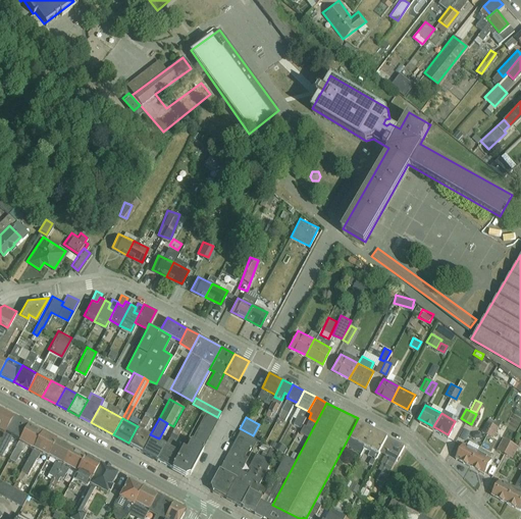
[(372,426),(358,418),(346,443),(360,451),(363,445),(372,426)]
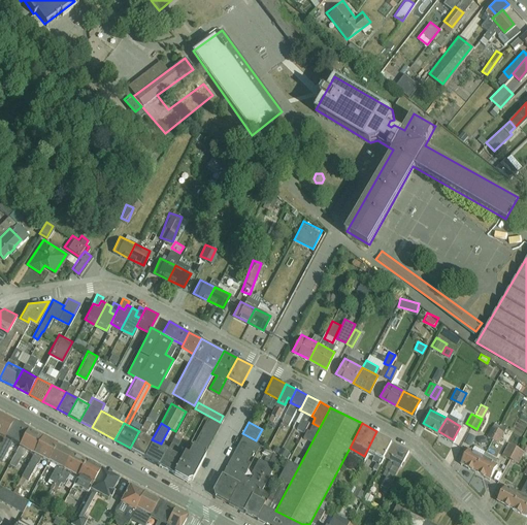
[(385,433),(387,430),(376,424),(374,428),(385,433)]
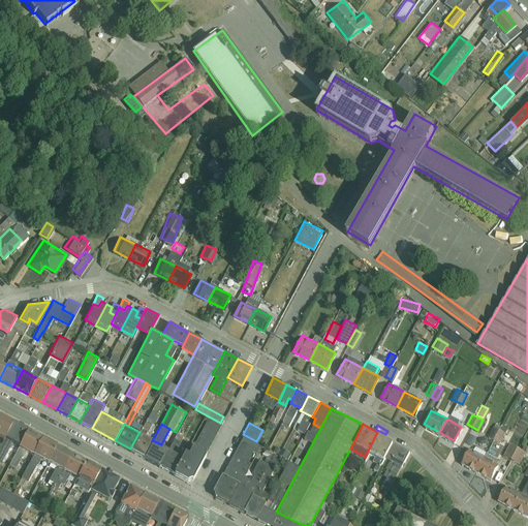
[(493,426),(488,436),(498,441),(503,432),(493,426)]
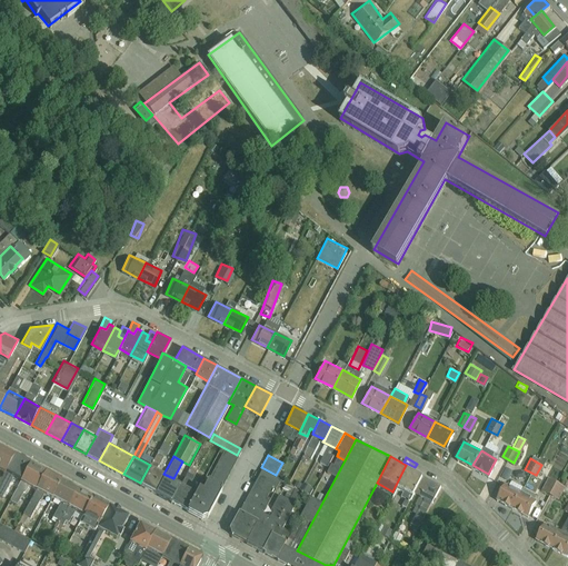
[(422,473),(406,465),(396,485),(402,489),(400,495),(405,497),(401,503),(406,505),(414,489),(422,473)]
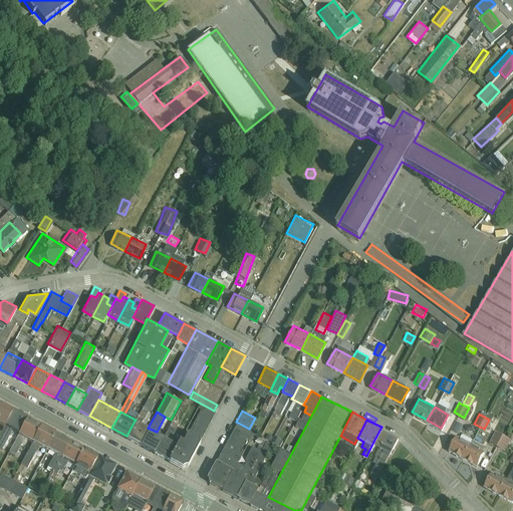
[(126,436),(140,443),(148,428),(135,421),(126,436)]
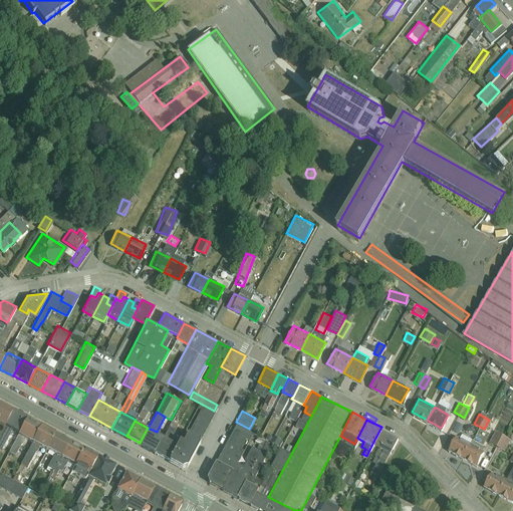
[(249,429),(236,422),(216,460),(233,469),(253,431),(249,429)]
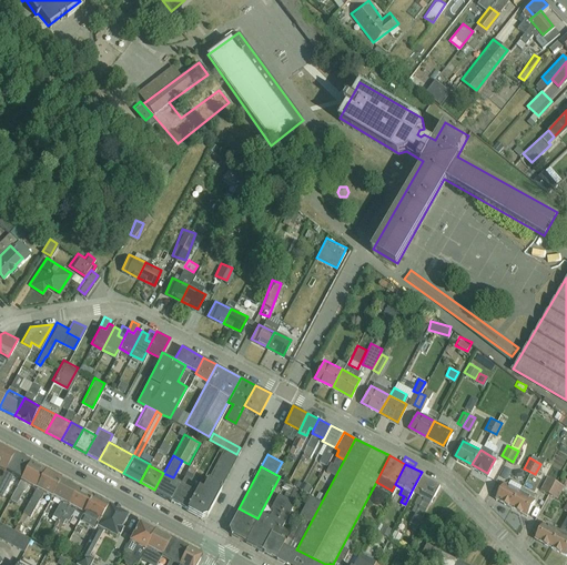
[(439,482),(422,472),(413,488),(431,497),(439,482)]
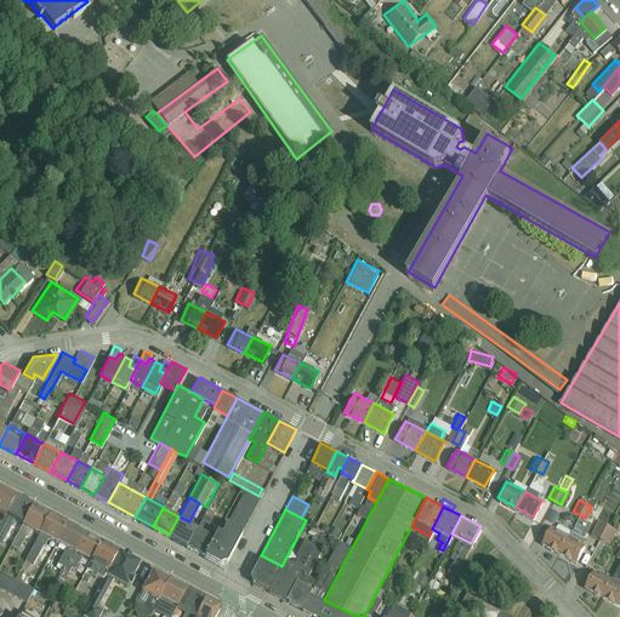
[(169,535),(188,544),(198,526),(189,521),(178,516),(169,535)]
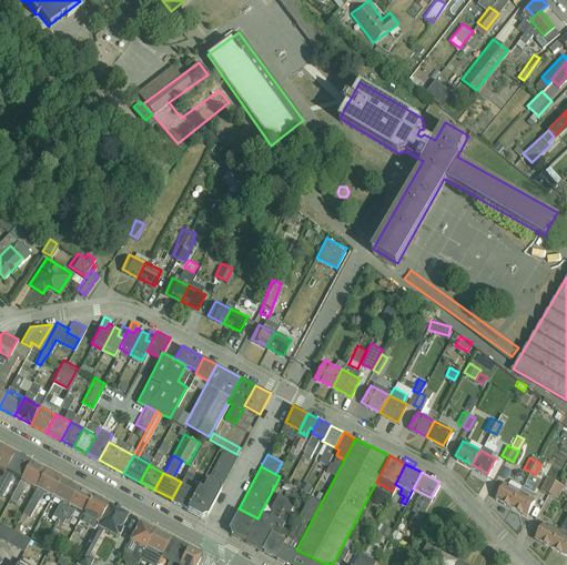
[(546,476),(540,487),(557,496),(563,485),(546,476)]
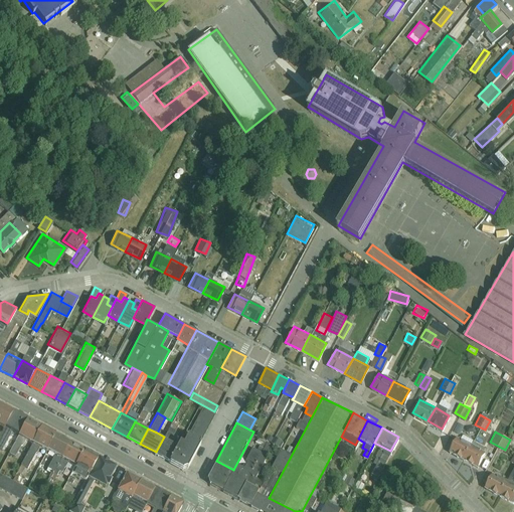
[(177,445),(169,460),(183,467),(187,466),(201,440),(187,433),(182,442),(180,440),(177,445)]
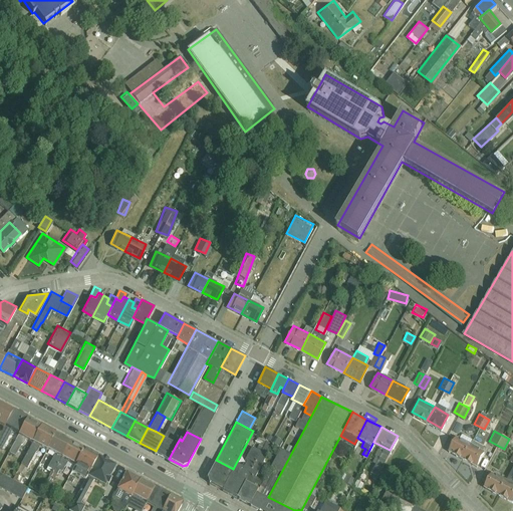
[(156,451),(169,459),(177,444),(164,436),(156,451)]
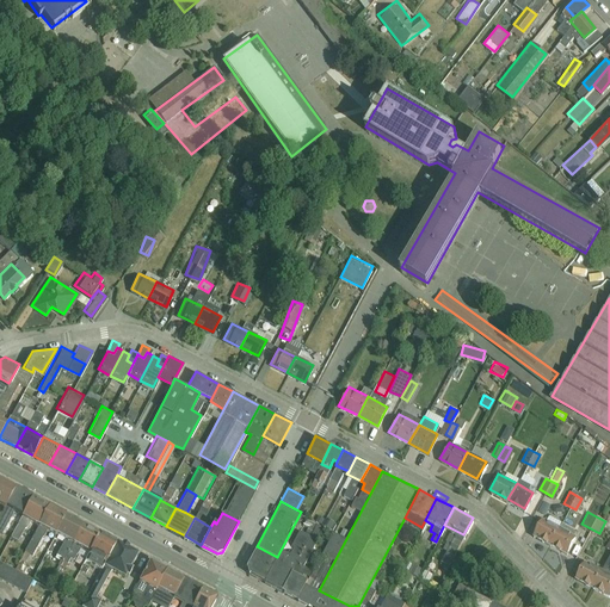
[(541,519),(533,533),(549,543),(558,528),(541,519)]
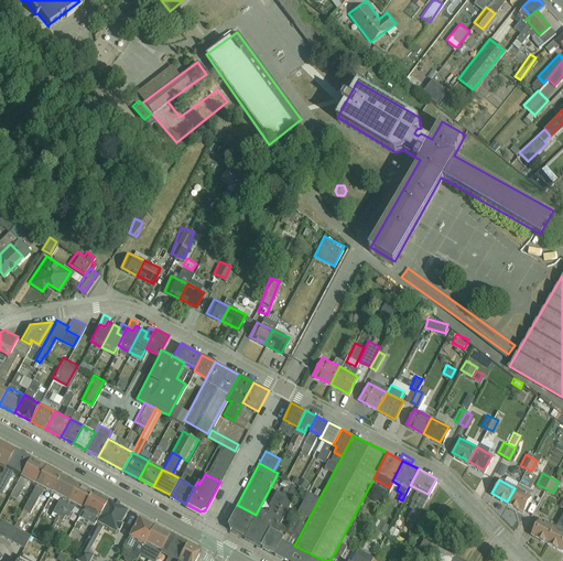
[(29,513),(42,489),(34,485),(21,508),(29,513)]
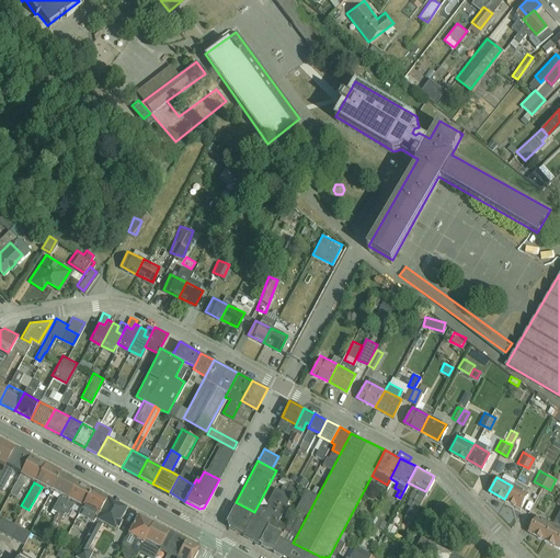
[(512,486),(504,499),(521,508),(528,493),(512,486)]
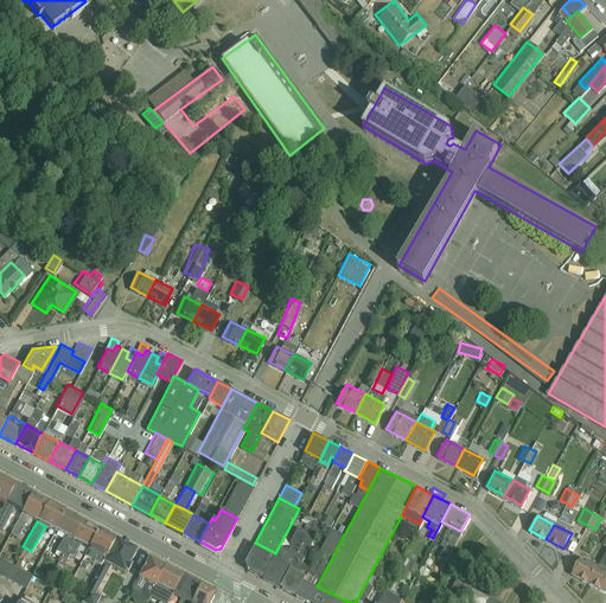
[(275,553),(255,543),(244,563),(244,568),(263,577),(274,557),(275,553)]
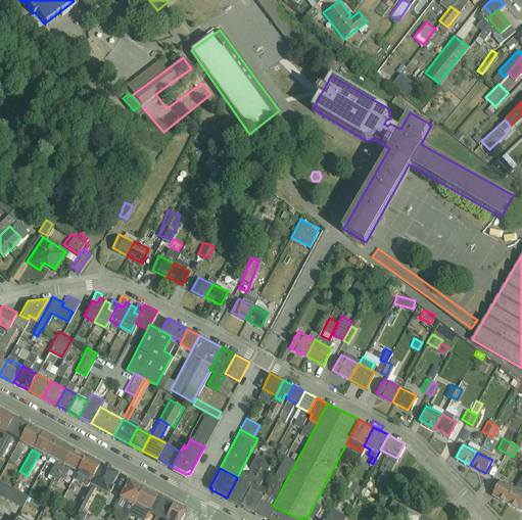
[(128,478),(119,495),(133,504),(134,502),(142,486),(128,478)]
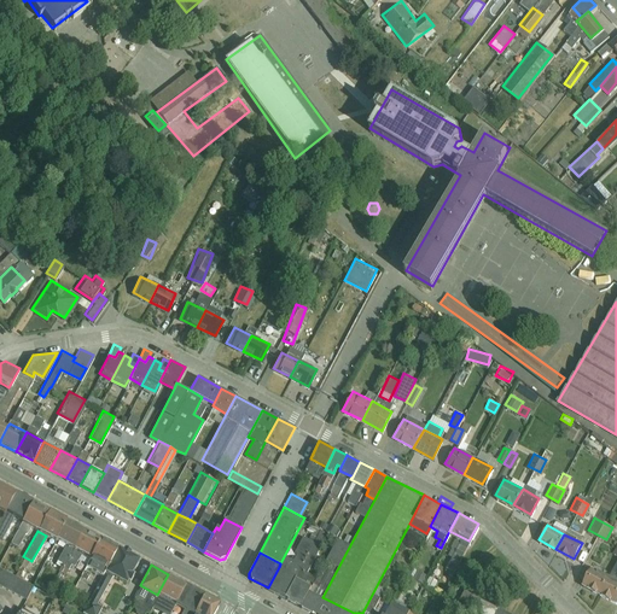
[(33,583),(0,567),(0,583),(27,596),(33,583)]
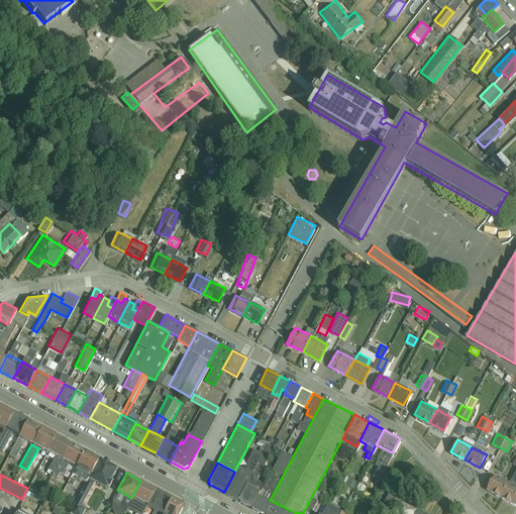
[(246,482),(233,475),(224,492),(237,499),(245,484),(246,482)]
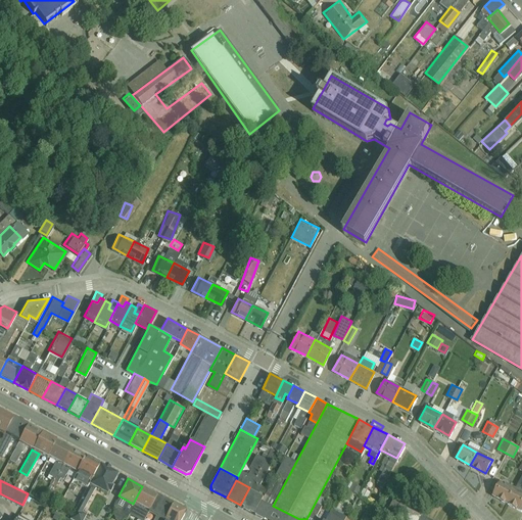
[(358,491),(361,485),(351,481),(349,487),(358,491)]
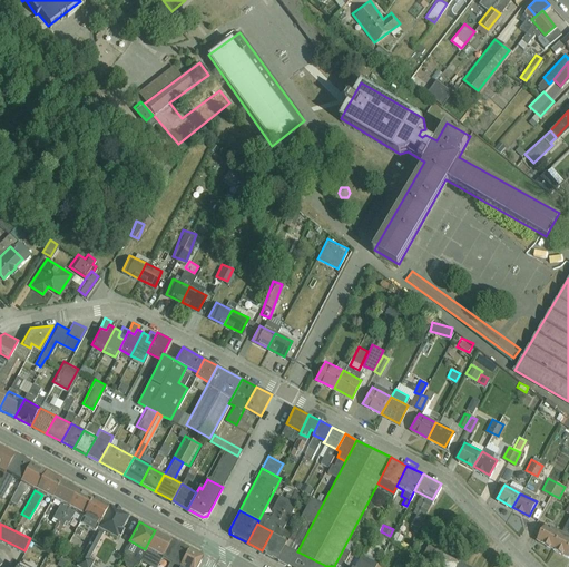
[(543,525),(536,538),(552,547),(559,533),(543,525)]
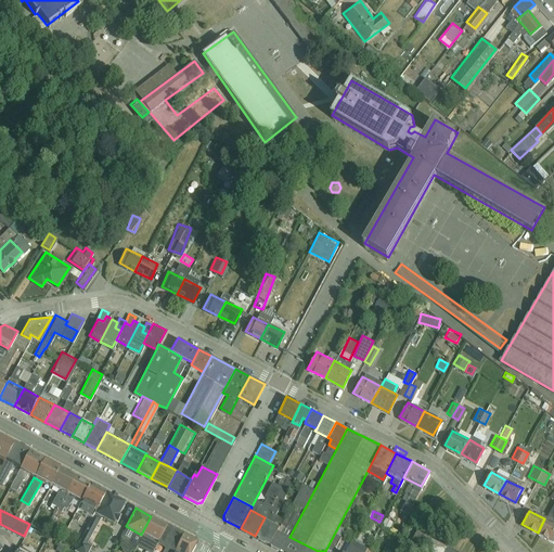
[(165,524),(151,516),(142,533),(156,540),(165,524)]
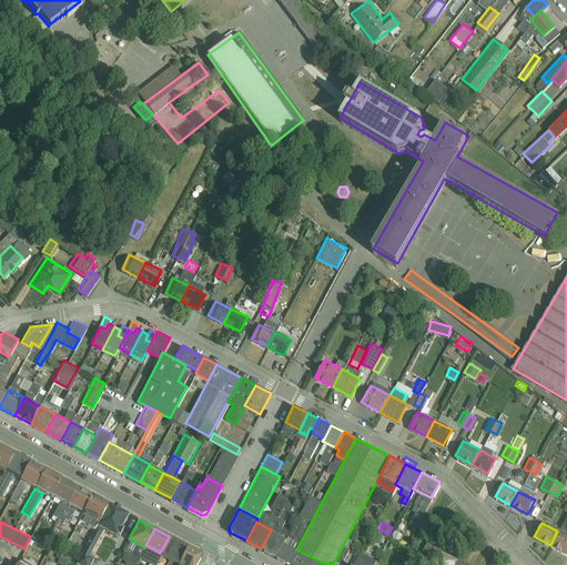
[(566,535),(557,531),(550,545),(566,553),(566,535)]
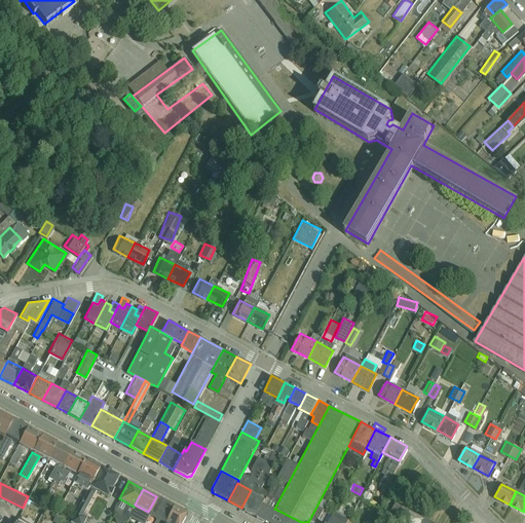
[(250,492),(241,508),(256,515),(262,503),(264,500),(250,492)]
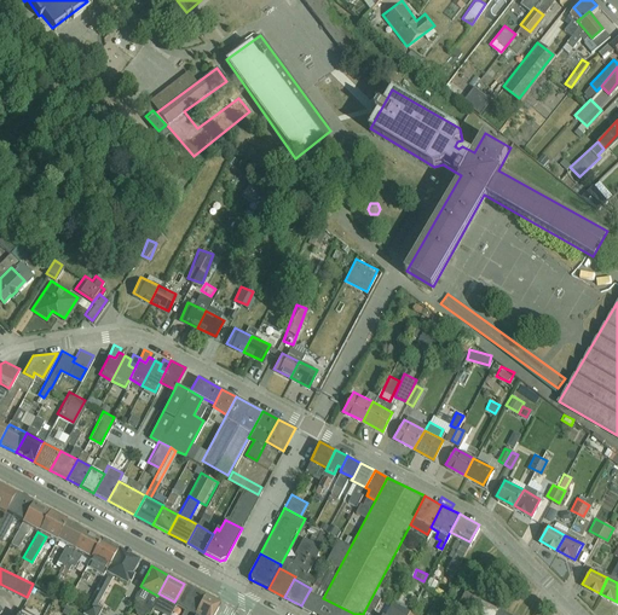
[(203,593),(184,584),(174,602),(194,611),(203,593)]
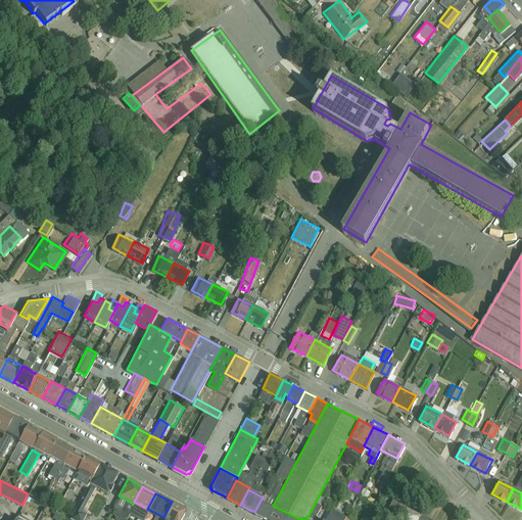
[(261,501),(254,512),(270,519),(299,519),(273,506),(261,501)]
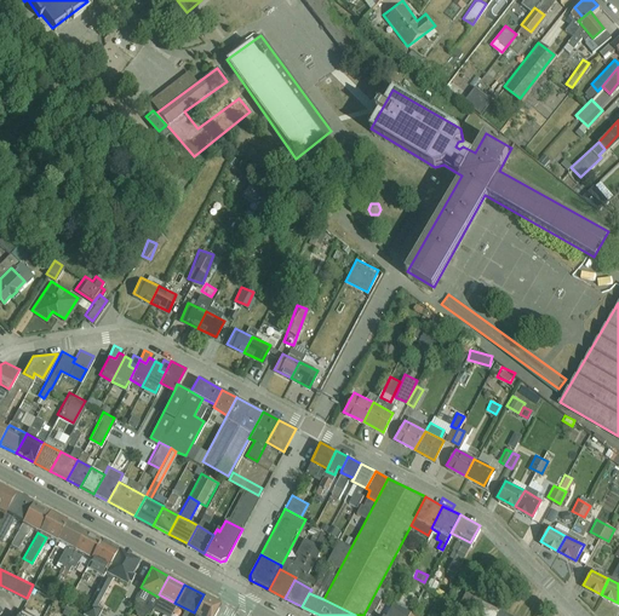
[(213,615),(221,603),(204,594),(194,612),(199,615),(213,615)]
